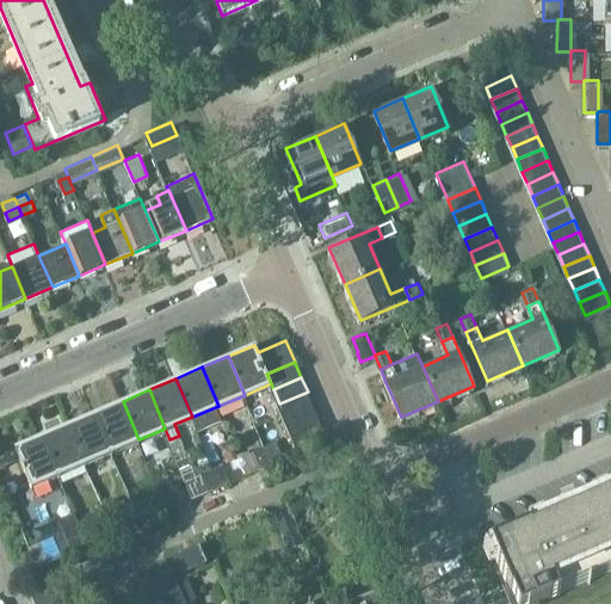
[(279,404),(285,419),(314,407),(308,392),(279,404)]
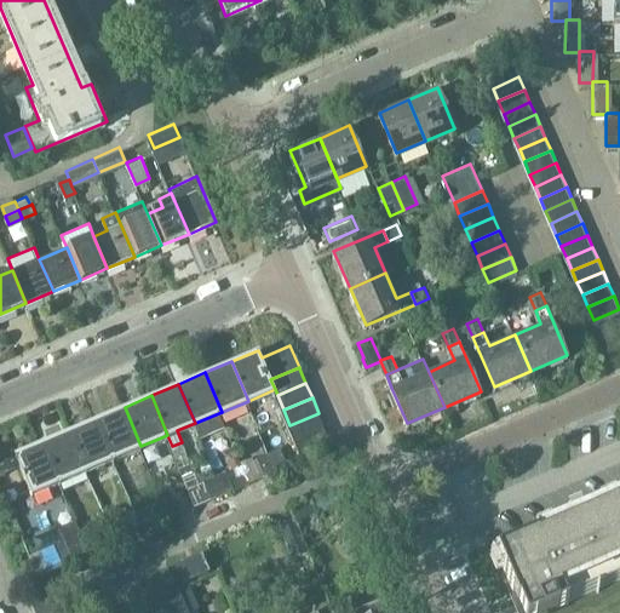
[(141,446),(125,407),(98,418),(114,458),(141,446)]
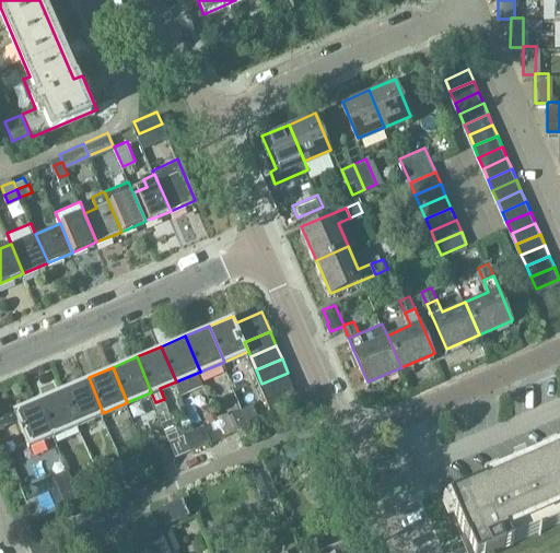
[(261,384),(268,397),(293,386),(288,373),(261,384)]
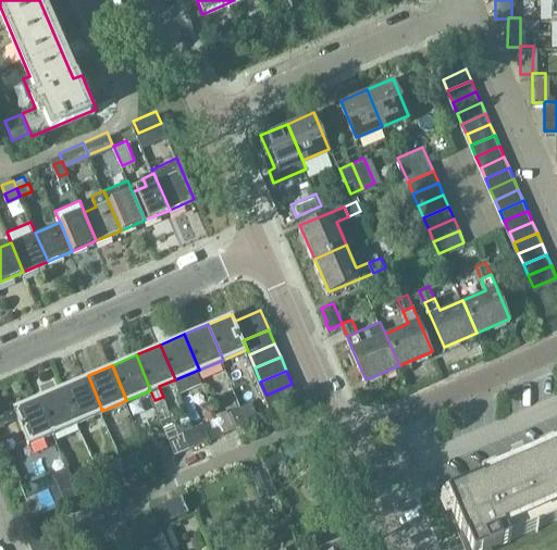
[(88,375),(64,385),(78,421),(102,411),(88,375)]
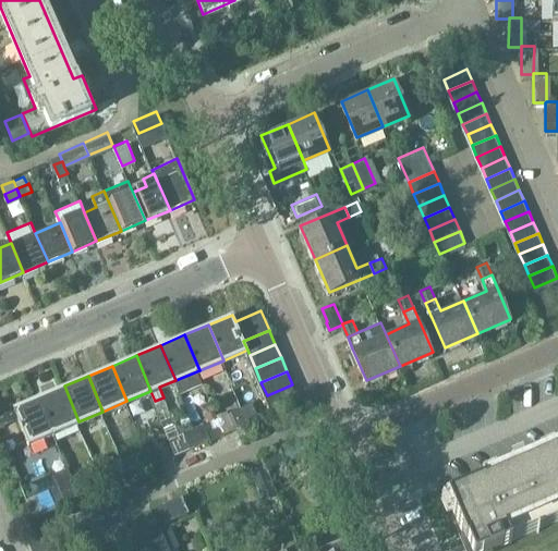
[(292,384),(267,395),(273,409),(299,399),(292,384)]
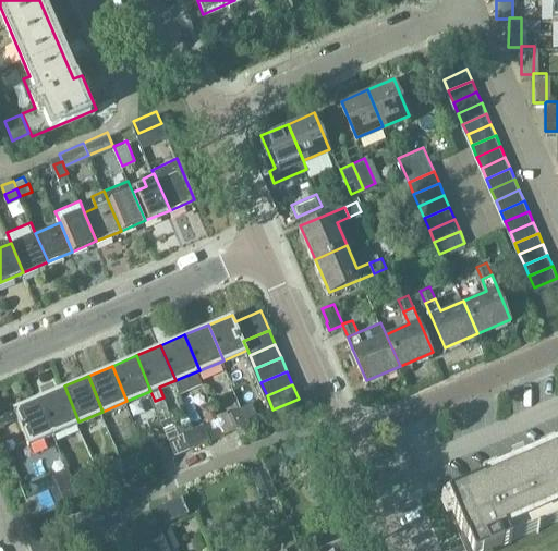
[(79,421),(64,386),(40,396),(55,431),(79,421)]
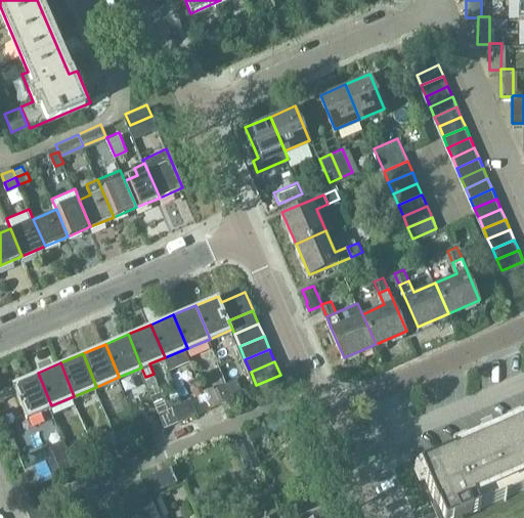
[(28,416),(51,405),(38,373),(14,383),(28,416)]
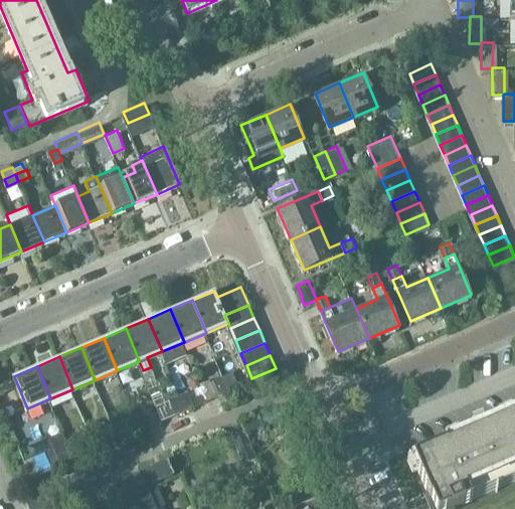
[(223,374),(229,388),(239,384),(233,370),(223,374)]
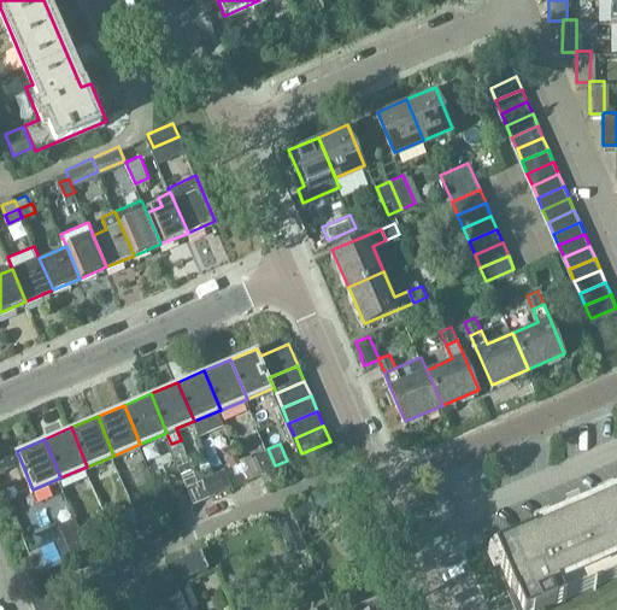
[(275,465),(268,449),(257,453),(264,470),(275,465)]
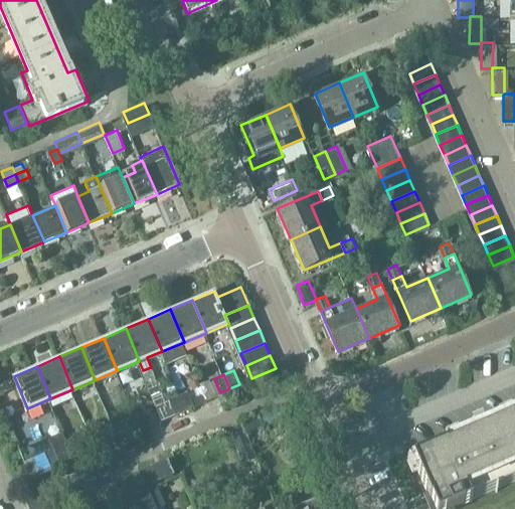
[(179,393),(185,407),(194,403),(188,389),(179,393)]
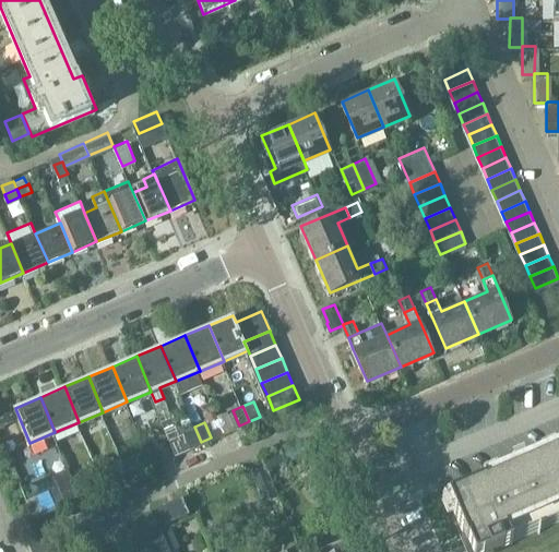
[(201,442),(194,427),(185,431),(191,446),(201,442)]
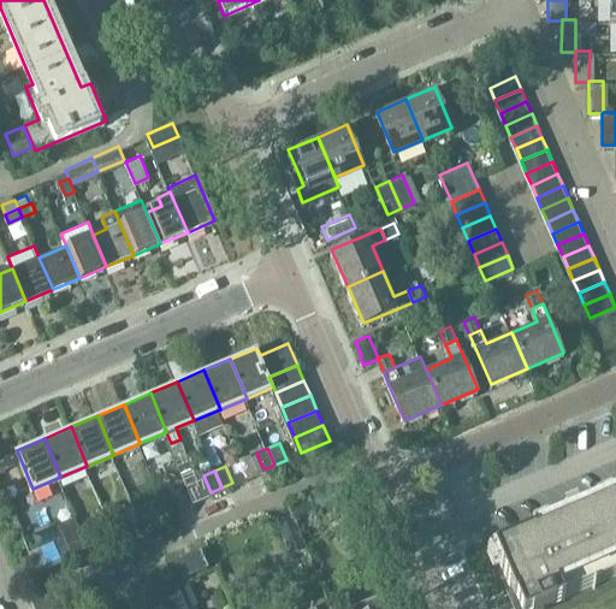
[(161,492),(169,510),(179,506),(172,489),(161,492)]
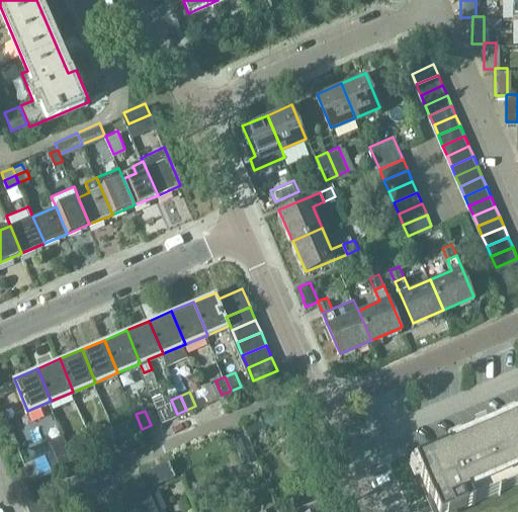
[(136,414),(126,418),(133,432),(142,429),(136,414)]
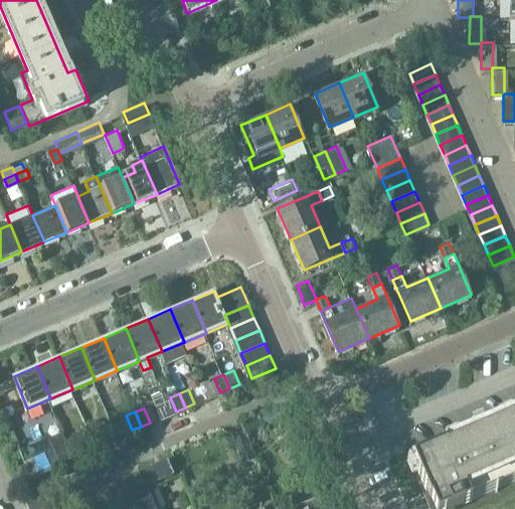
[(412,456),(430,497),(431,497),(436,508),(445,508),(472,498),(468,488),(514,467),(514,412),(453,440),(449,441),(412,456)]
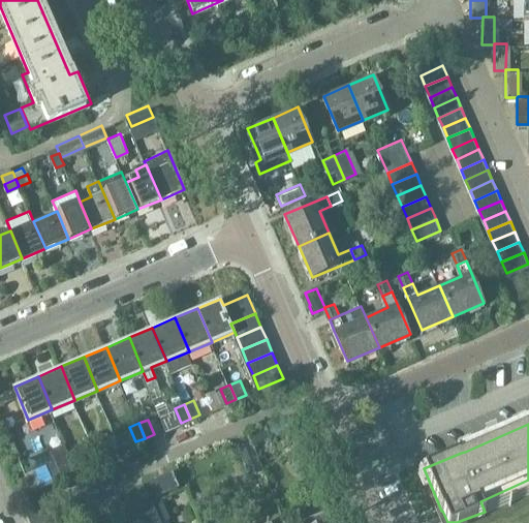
[(249,437),(237,442),(249,472),(260,467),(249,437)]
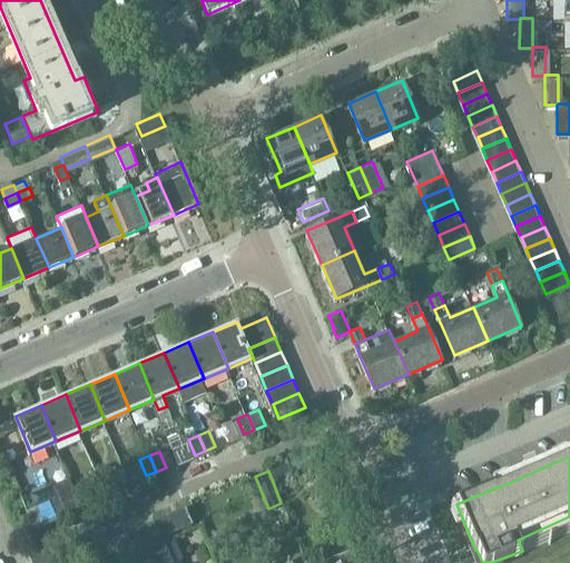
[(104,475),(100,476),(107,492),(116,489),(109,473),(104,475)]
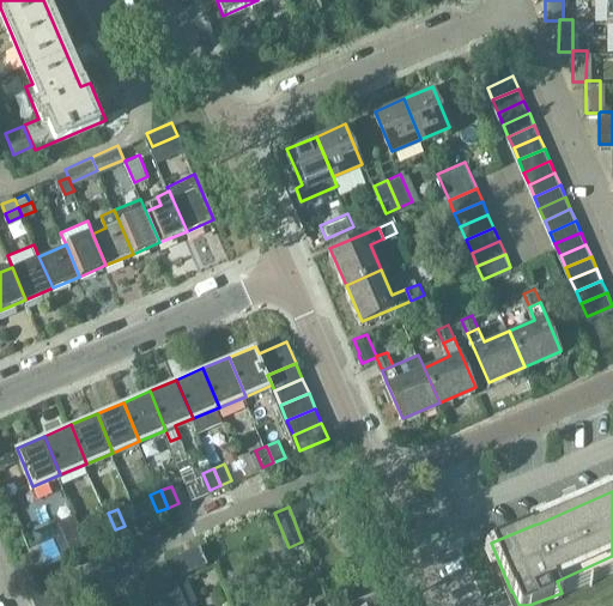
[(54,535),(60,549),(61,552),(87,541),(74,511),(59,519),(65,531),(54,535)]
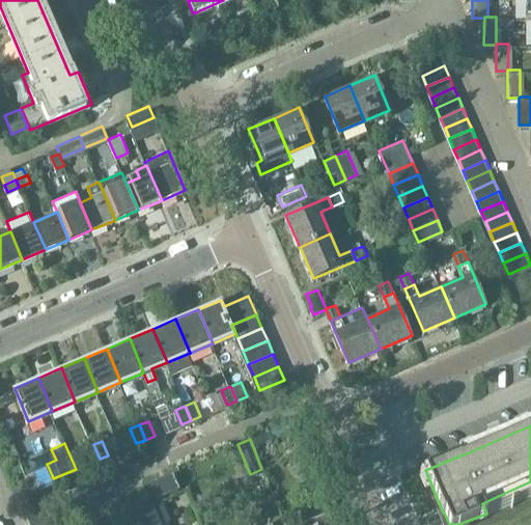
[(100,459),(93,444),(83,448),(89,463),(100,459)]
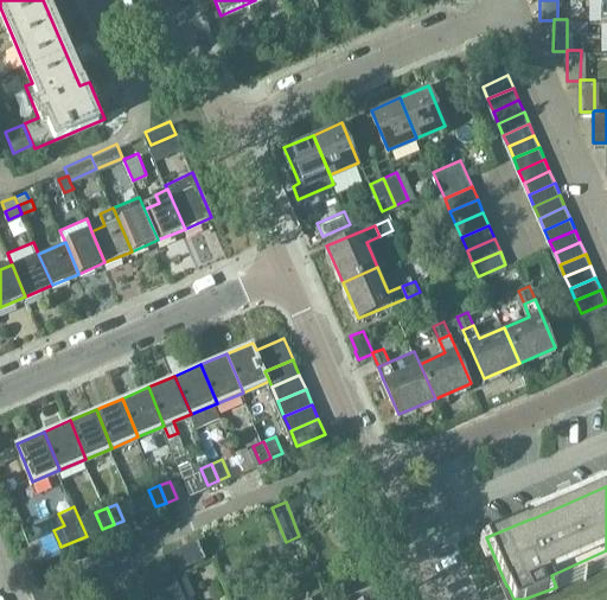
[(346,517),(333,522),(339,538),(352,533),(346,517)]
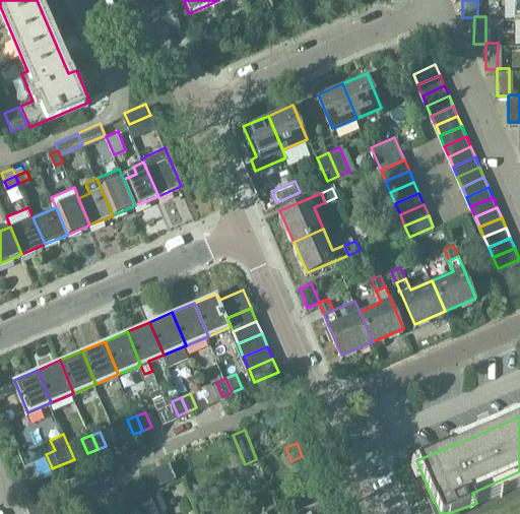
[(175,475),(169,462),(147,471),(153,485),(175,475)]
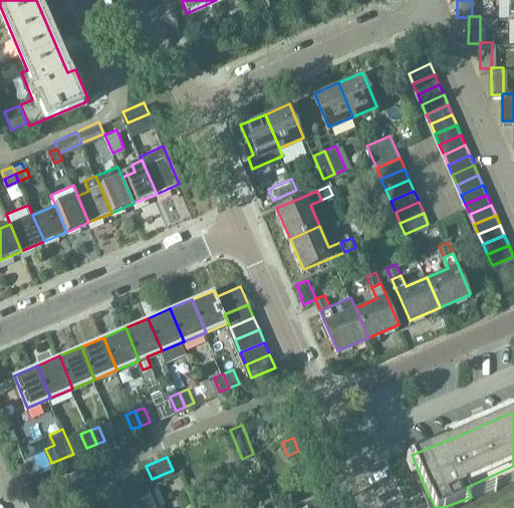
[(139,468),(125,473),(134,493),(147,487),(139,468)]
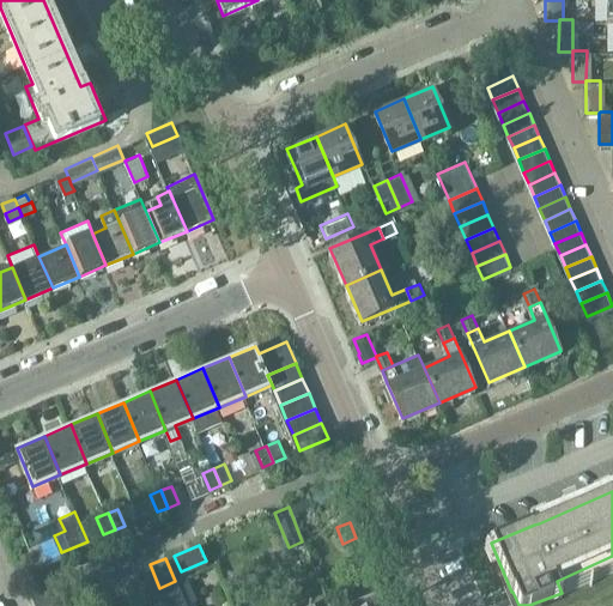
[(149,564),(135,570),(146,594),(147,593),(152,605),(187,605),(176,581),(159,588),(149,564)]
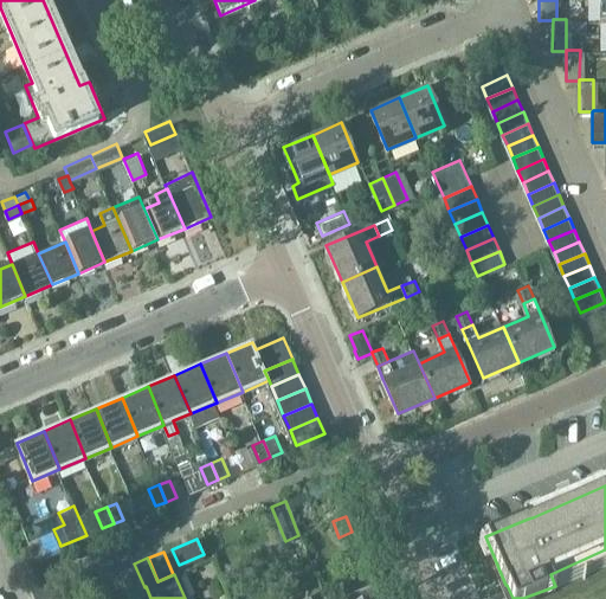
[(133,565),(121,571),(131,597),(144,592),(133,565)]
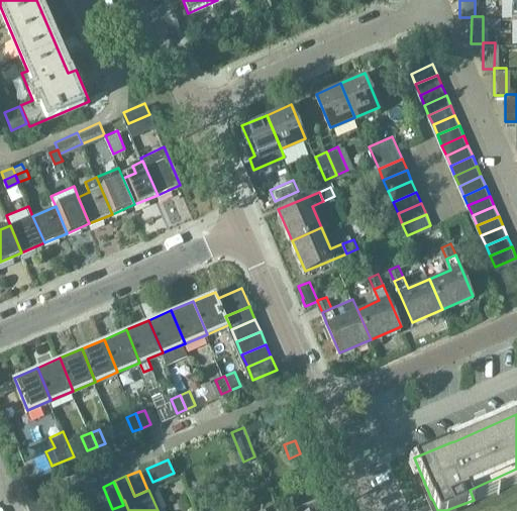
[(38,496),(26,502),(27,503),(29,510),(33,510),(52,503),(48,496),(47,493),(38,496)]
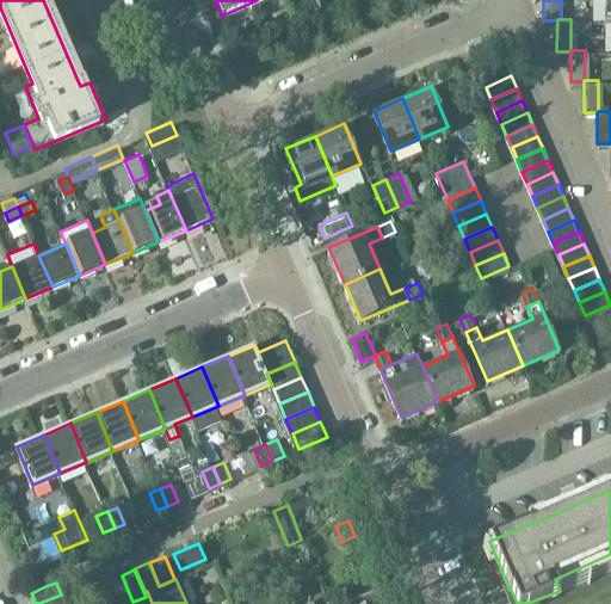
[(111,603),(104,585),(85,592),(90,603),(111,603)]
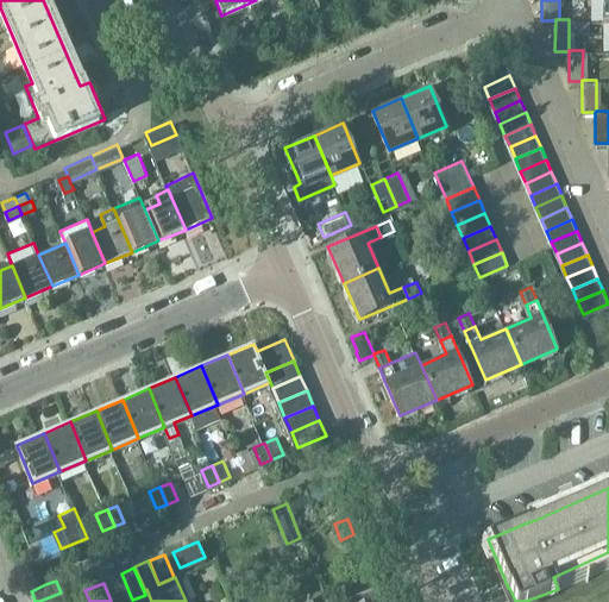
[(383,601),(376,584),(343,597),(344,601),(383,601)]
